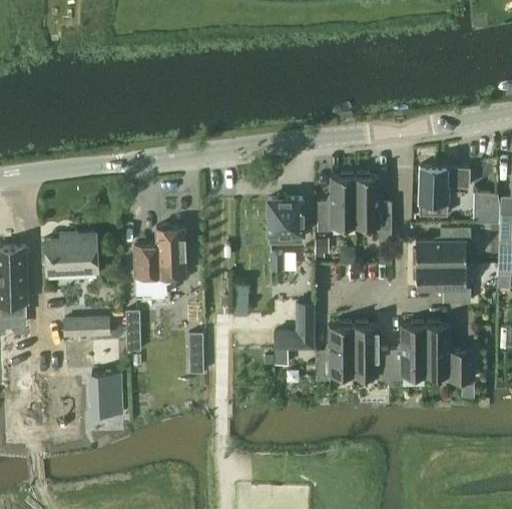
[(447,168),(447,167),(421,166),(419,216),(447,218),(448,187),(470,188),(470,169),(447,168)]
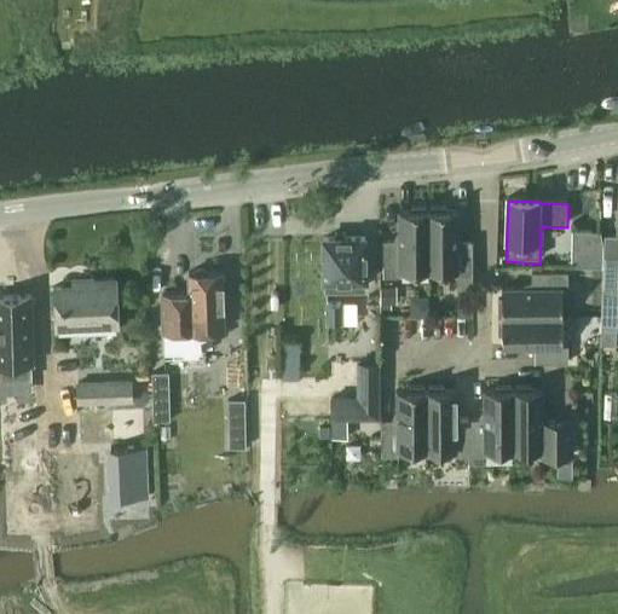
[(429,274),(429,214),(426,214),(426,210),(411,210),(411,214),(399,214),(399,244),(383,244),(383,281),(400,281),(400,274),(429,274)]
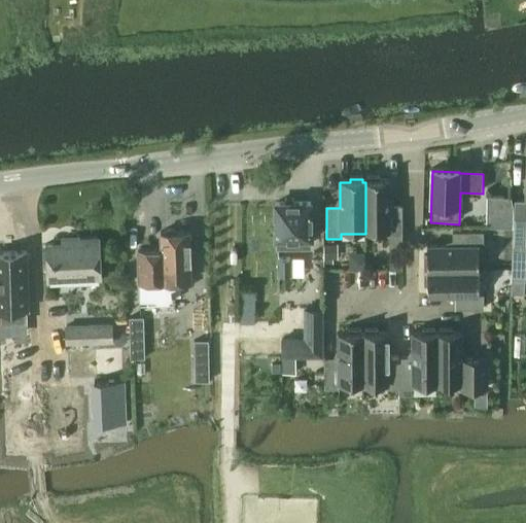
[(367,182),(365,182),(365,234),(389,234),(389,252),(402,252),(402,208),(390,208),(390,182),(380,182),(380,179),(367,179),(367,182)]
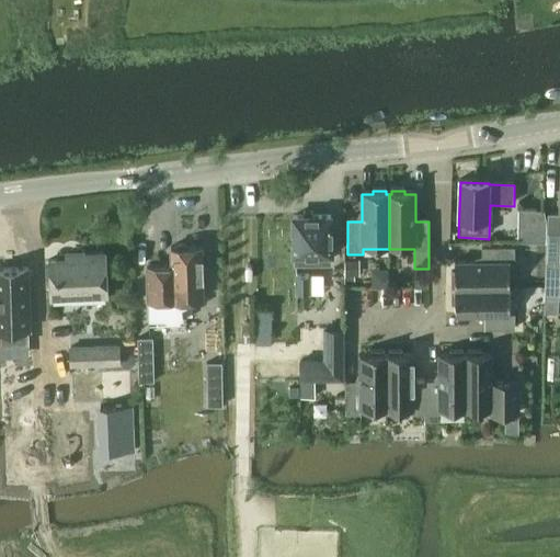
[(331,219),(294,220),(295,247),(295,257),(296,268),(332,269),(332,258),(331,219)]
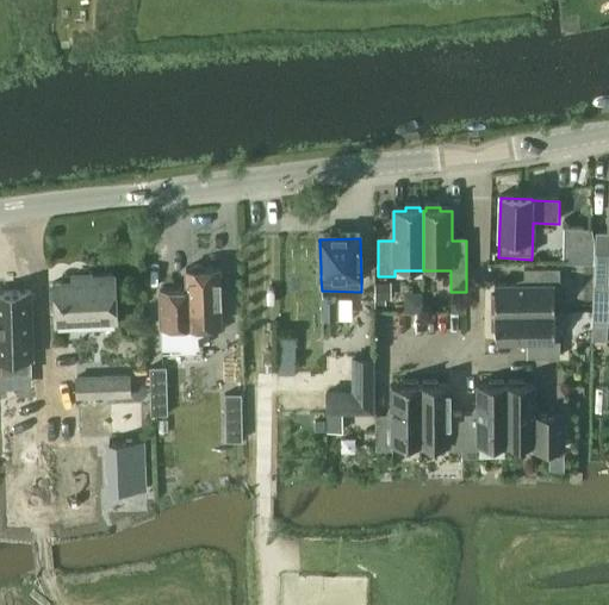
[(565,254),(565,266),(595,266),(595,255),(565,254)]
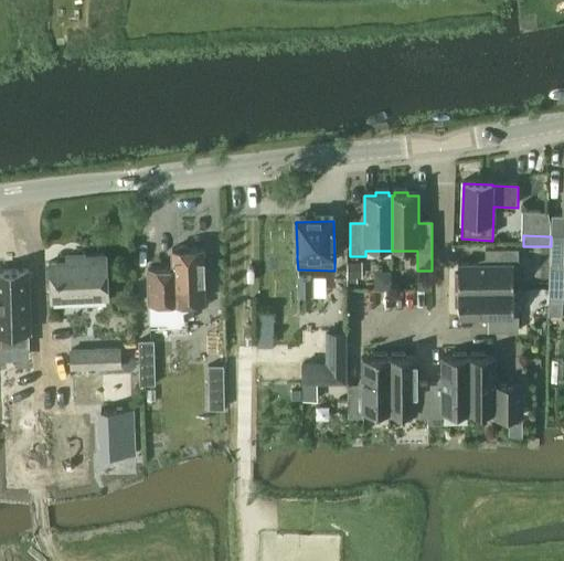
[(551,266),(563,267),(563,236),(552,236),(551,266)]
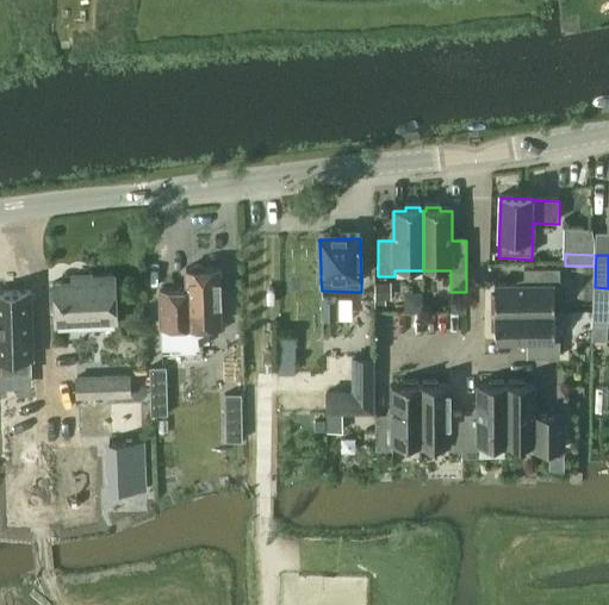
[(187,273),(188,293),(188,328),(203,328),(221,328),(221,313),(222,313),(219,272),(187,273)]
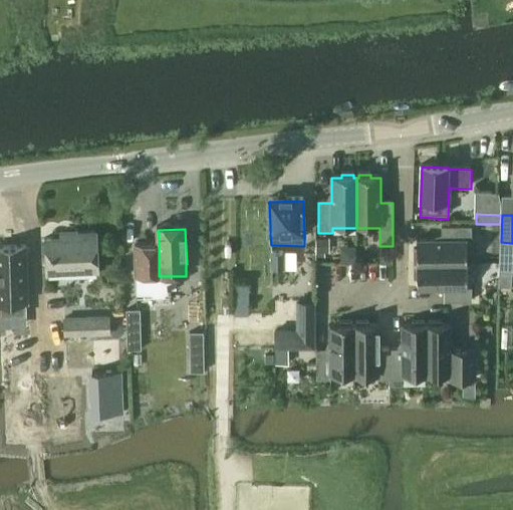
[(417,267),(467,266),(467,243),(472,243),(472,229),(442,229),(442,242),(417,242),(417,253),(414,253),(414,265),(417,265),(417,267)]
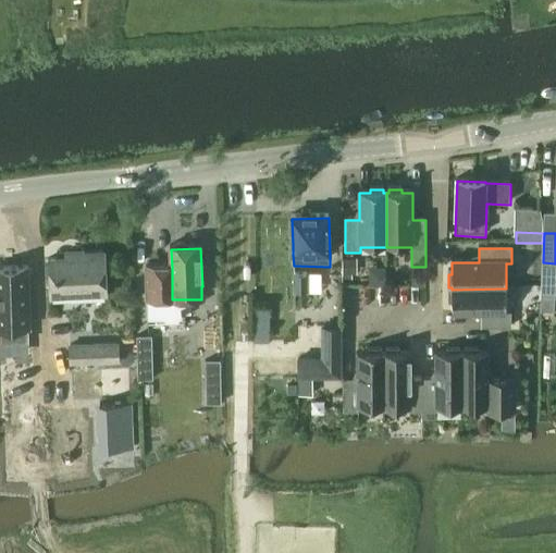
[(83,260),(50,261),(51,299),(107,297),(104,255),(83,256),(83,260)]
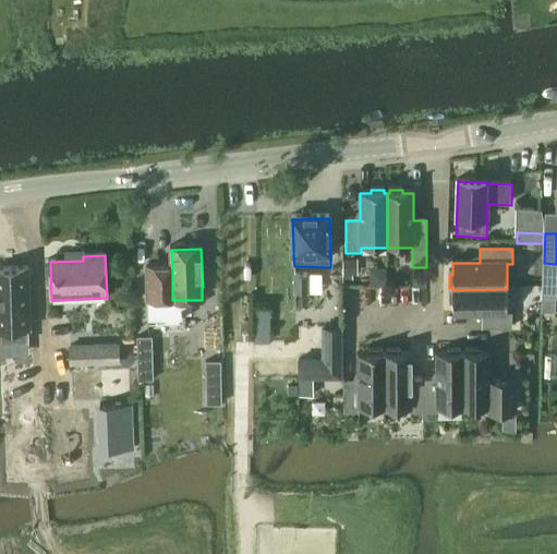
[(22,264),(0,263),(0,336),(23,337),(22,264)]
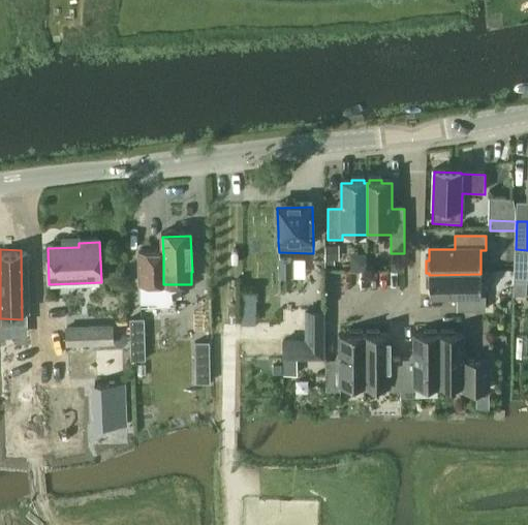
[(516,249),(514,283),(527,284),(527,250),(516,249)]
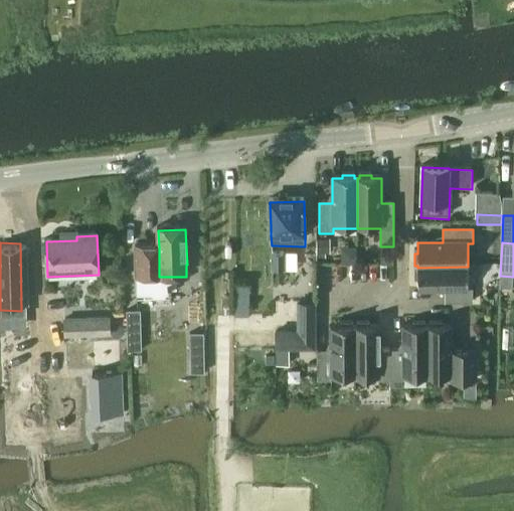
[(318,245),(318,257),(331,257),(331,245),(318,245)]
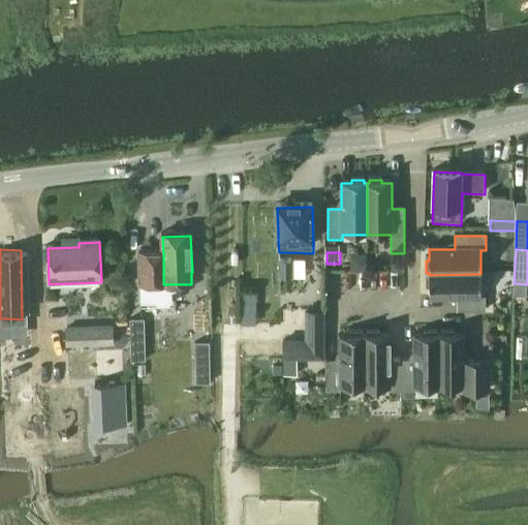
[(177,304),(176,284),(163,284),(163,254),(138,255),(140,286),(141,286),(142,305),(153,305),(158,308),(168,308),(171,305),(177,304)]
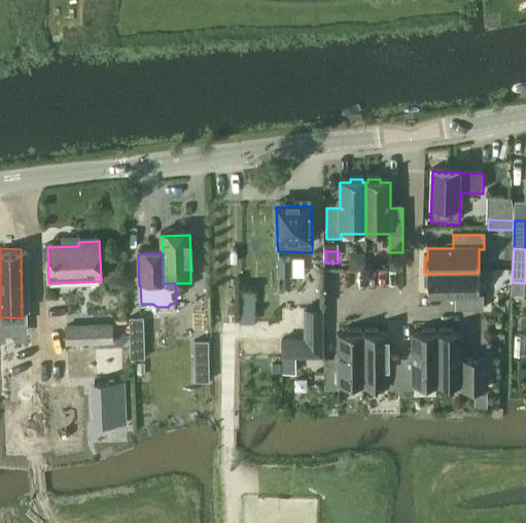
[(364,257),(349,257),(349,273),(364,273),(364,257)]
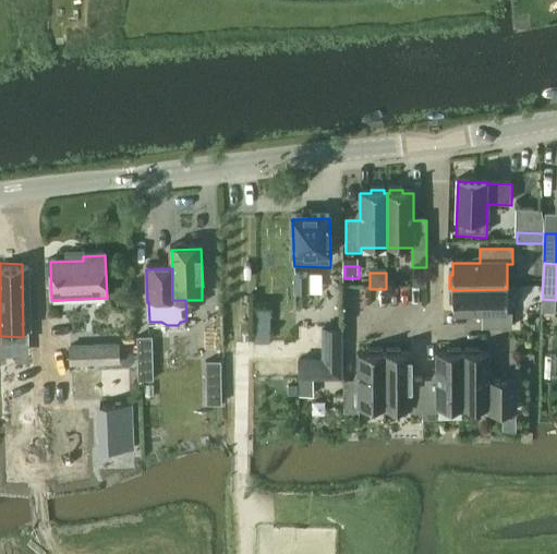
[(426,274),(412,275),(413,289),(426,289),(426,274)]
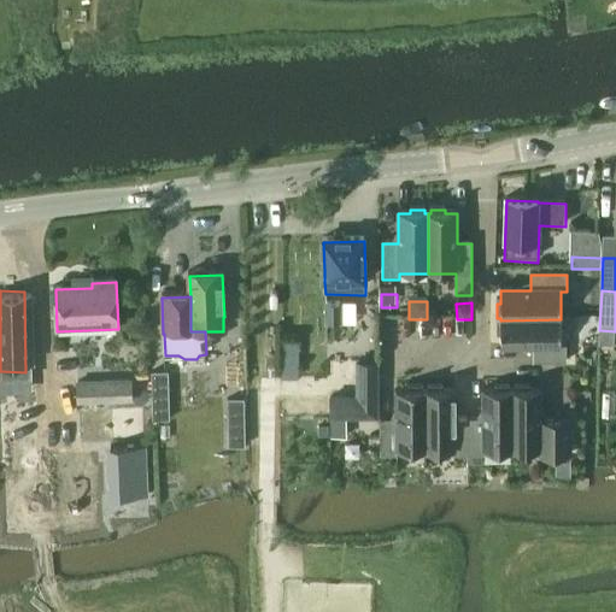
[(342,304),(326,304),(326,327),(342,327),(342,304)]
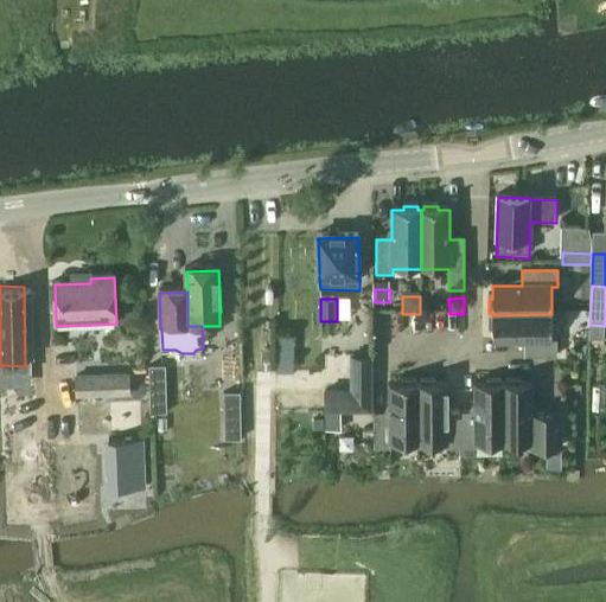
[(552,341),(552,314),(492,315),(492,318),(489,318),(489,332),(492,332),(492,343),(522,343),(522,359),(557,359),(557,341),(552,341)]
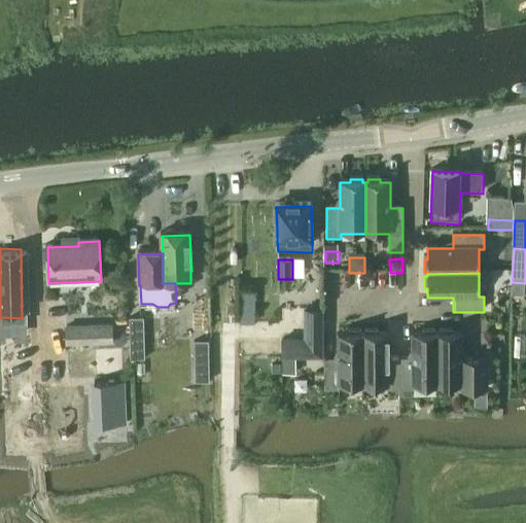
[(282,359),(292,359),(323,359),(323,311),(306,311),(306,342),(291,343),(282,343),(282,359)]
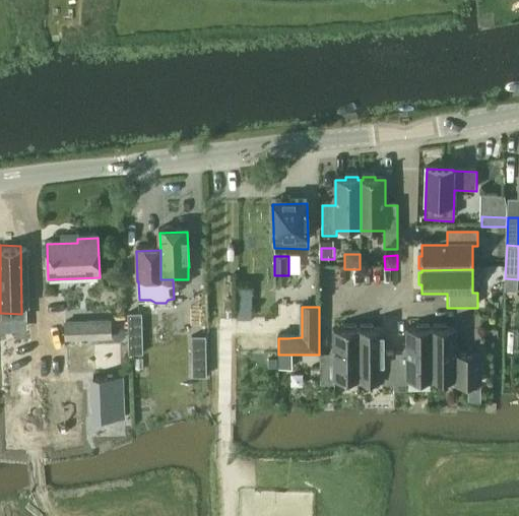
[(66,342),(112,340),(111,321),(65,324),(66,342)]
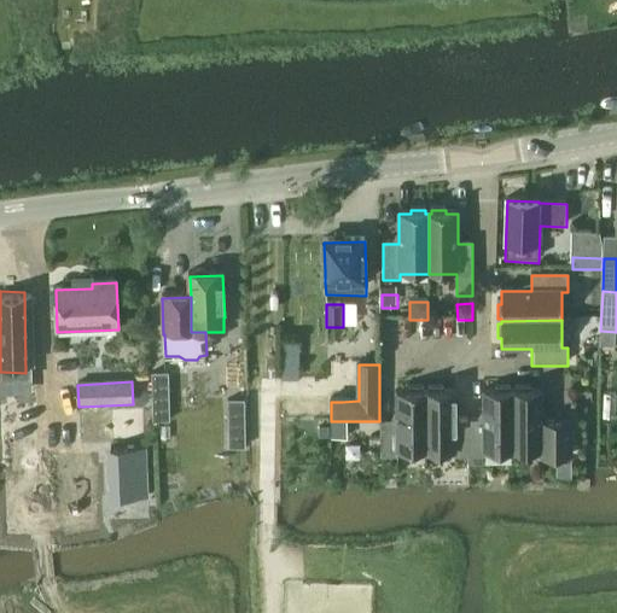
[(485,453),(513,453),(513,392),(511,392),(511,389),(495,389),(495,392),(484,392),(484,422),(470,422),(470,459),(485,459),(485,453)]
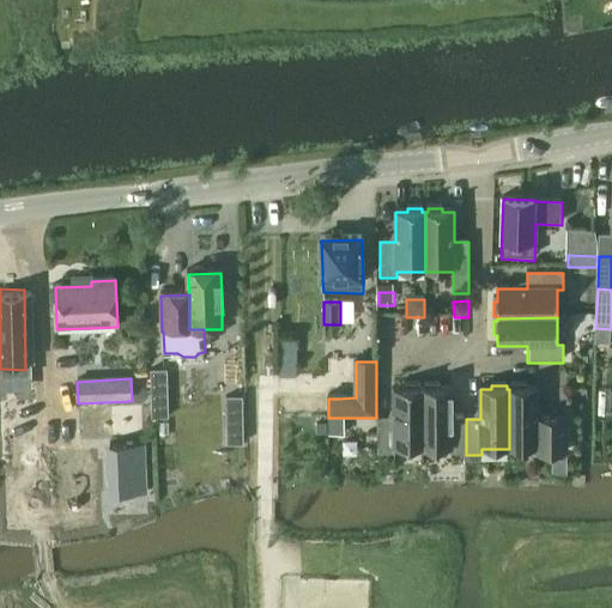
[(509,389),(509,449),(537,449),(537,455),(567,455),(567,419),(538,419),(538,389),(526,389),(526,385),(511,385),(511,389),(509,389)]
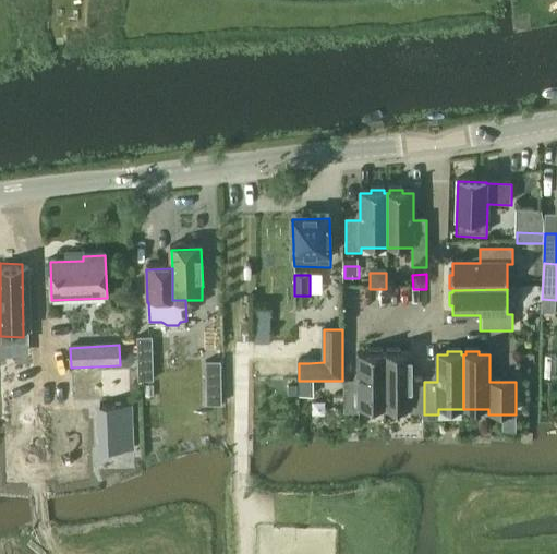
[(360,409),(385,409),(385,356),(383,356),(383,352),(368,352),(368,356),(359,356),(359,383),(344,383),(343,383),(343,414),(360,414),(360,409)]
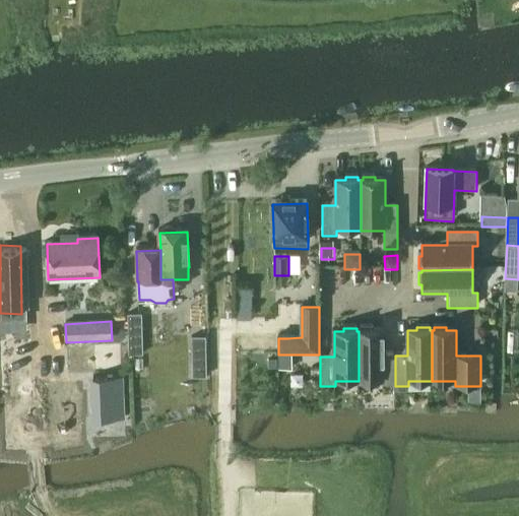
[(395,386),(395,356),(383,356),(383,331),(373,331),(373,328),(361,328),(361,331),(359,331),(359,381),(382,381),(382,386),(395,386)]
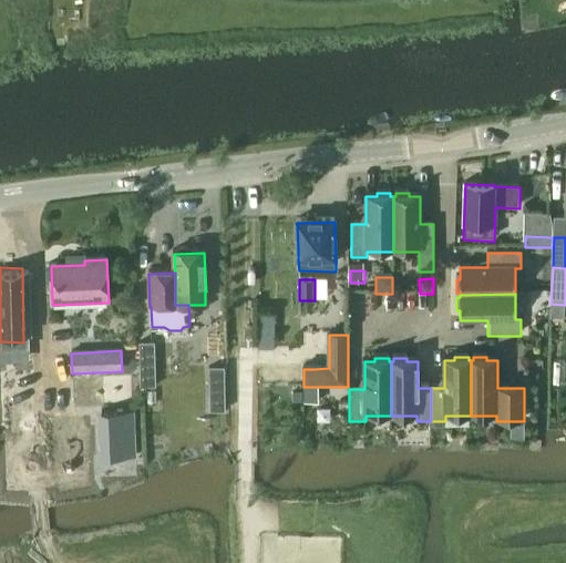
[(225,413),(224,370),(209,370),(211,415),(225,413)]
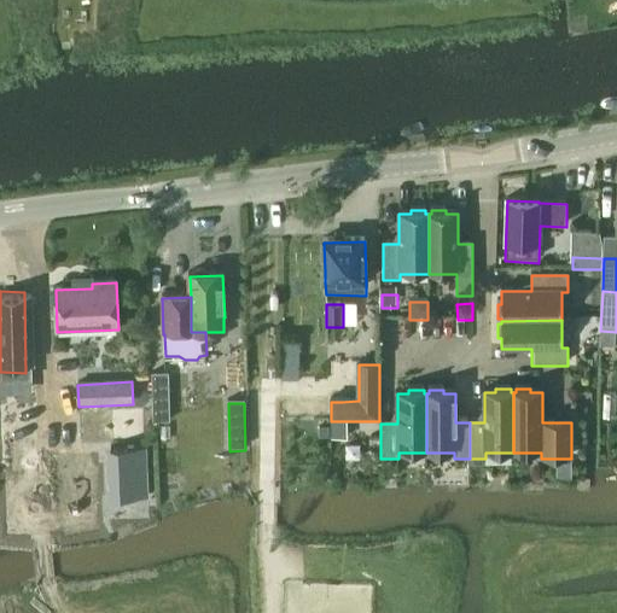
[(170,407),(155,407),(156,424),(168,422),(172,422),(170,407)]
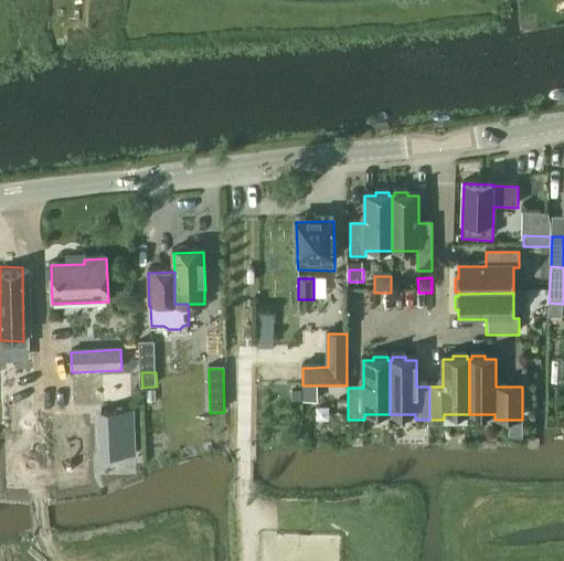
[(135,412),(97,414),(99,459),(136,457),(135,412)]
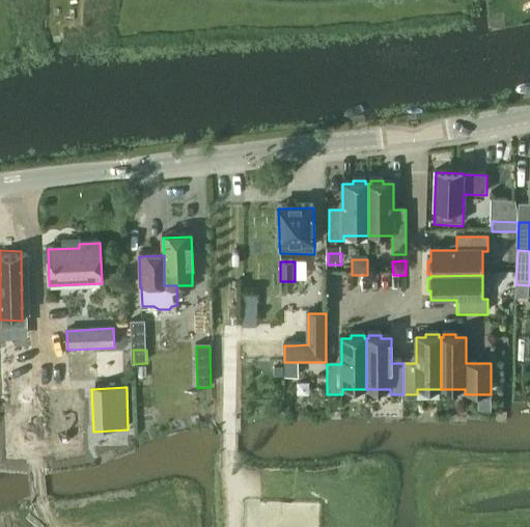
[(492,401),(478,401),(478,413),(492,413),(492,401)]
